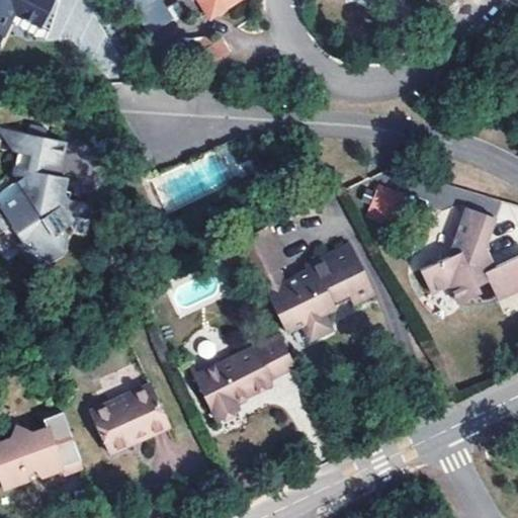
[(0,0),(0,41),(14,14),(41,26),(55,0),(0,0)]
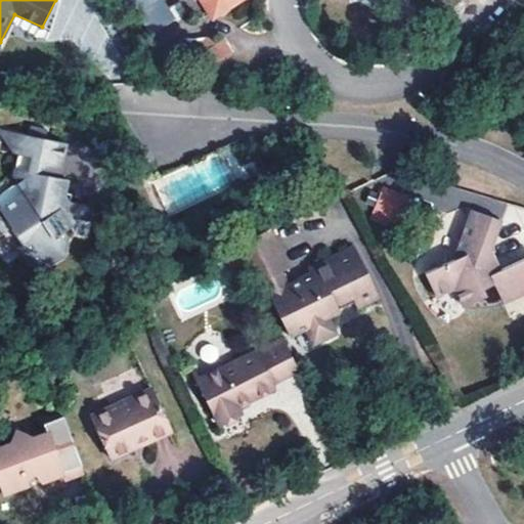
[(126,0),(134,11),(151,0),(199,0),(209,15),(219,16),(237,4),(238,0),(126,0)]
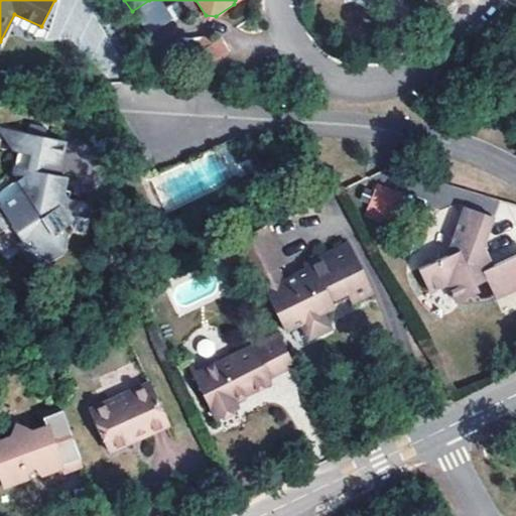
[(222,38),(196,54),(205,68),(230,50),(222,38)]
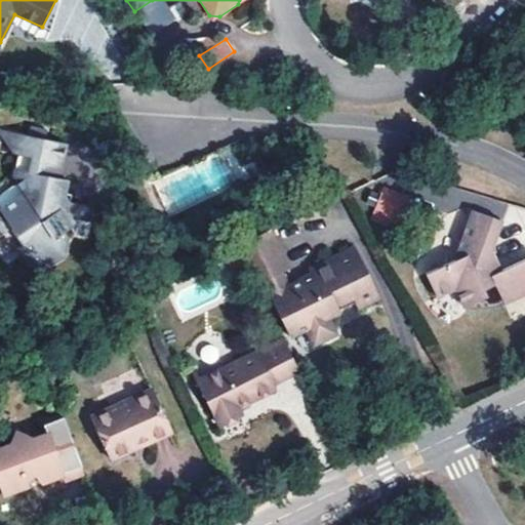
[(71,195),(64,194),(67,179),(57,177),(66,144),(44,138),(46,129),(30,126),(28,135),(16,133),(11,154),(17,155),(12,178),(24,195),(1,210),(0,208),(0,233),(4,234),(11,229),(23,245),(18,248),(29,264),(47,268),(65,256),(68,241),(63,232),(70,228),(73,234),(85,237),(91,206),(69,202),(71,195)]
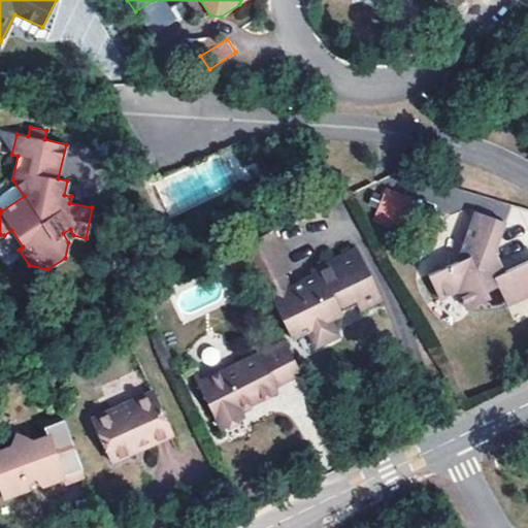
[(408,201),(384,192),(376,210),(400,221),(408,201)]
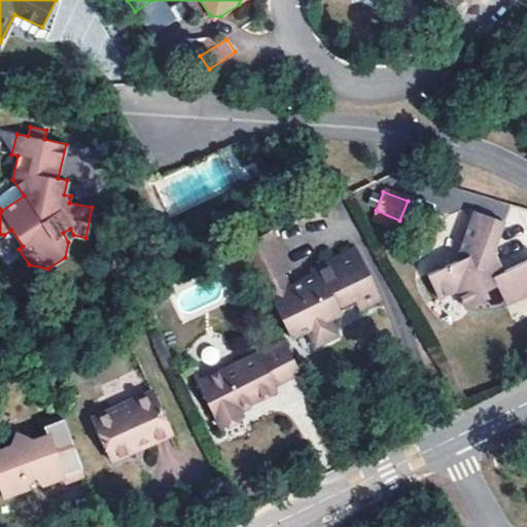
[(471,209),(458,251),(467,255),(464,264),(455,259),(425,276),(436,299),(456,290),(465,309),(488,299),(486,292),(495,288),(507,311),(526,301),(526,264),(501,276),(489,254),(500,219),(471,209)]
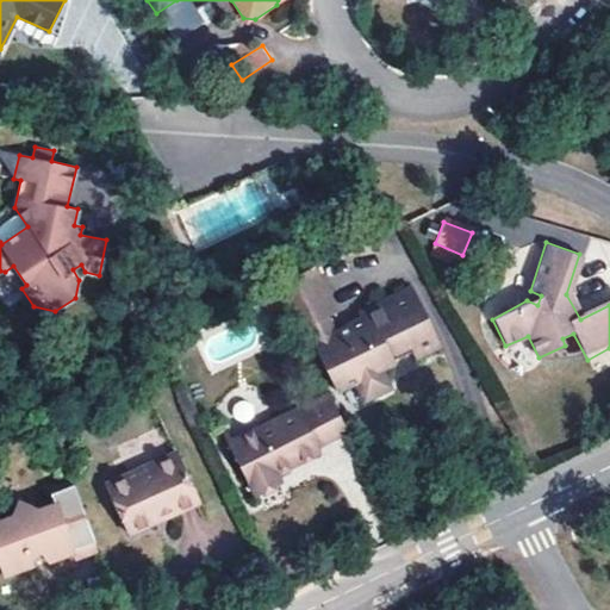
[(462,255),(435,243),(430,256),(458,267),(462,255)]
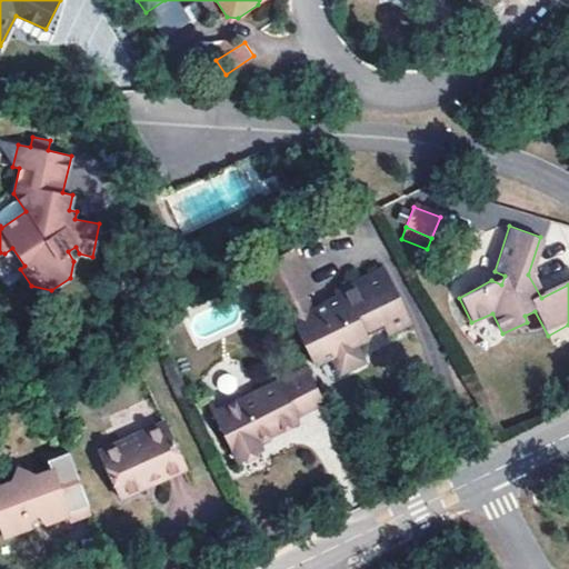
[(311,292),(292,250),(256,268),(277,309),(287,305),(295,321),(316,365),(332,357),(340,373),(366,362),(358,346),(369,340),(368,339),(366,333),(383,325),(386,330),(388,336),(410,325),(386,270),(333,295),(337,301),(327,306),(326,302),(310,309),(303,296),(311,292)]
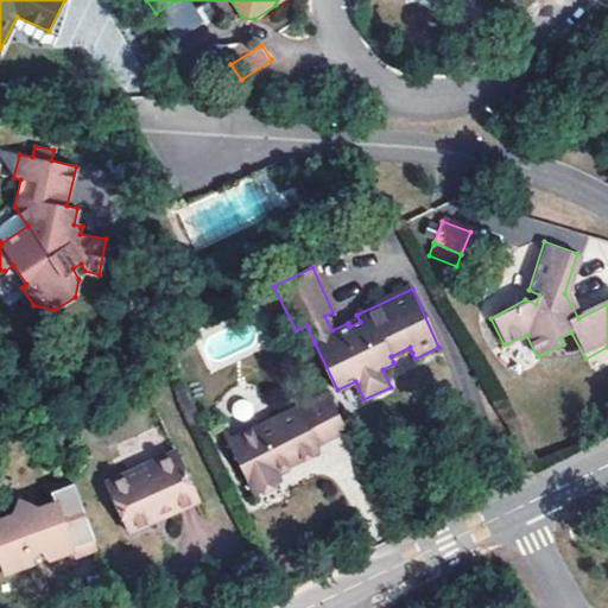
[(539,295),(529,290),(525,299),(536,304),(539,295)]
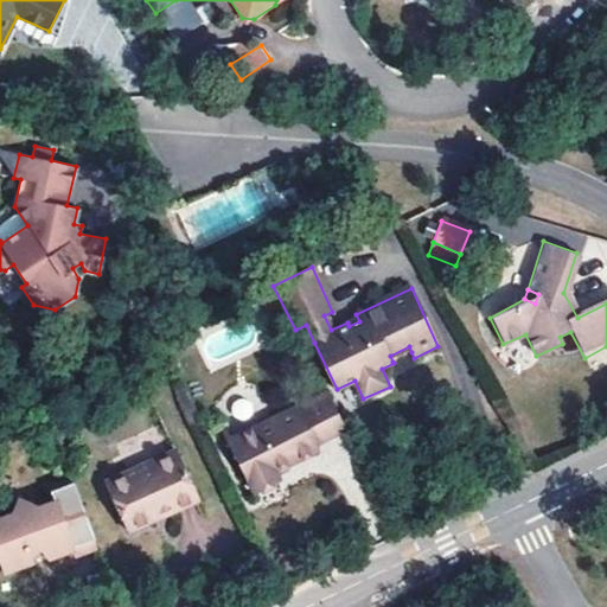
[(295,330),(305,349),(314,343),(306,325),(295,330)]
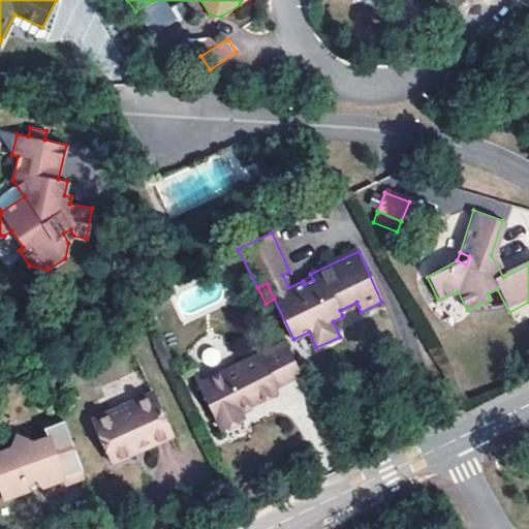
[(448,319),(467,310),(458,291),(438,300),(448,319)]
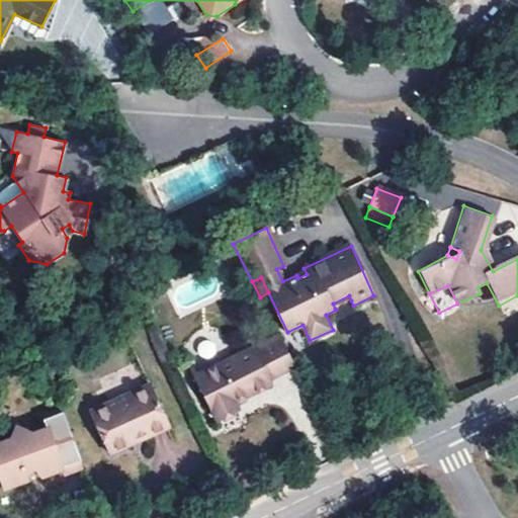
[(335,309),(351,300),(349,295),(333,304),(335,309)]
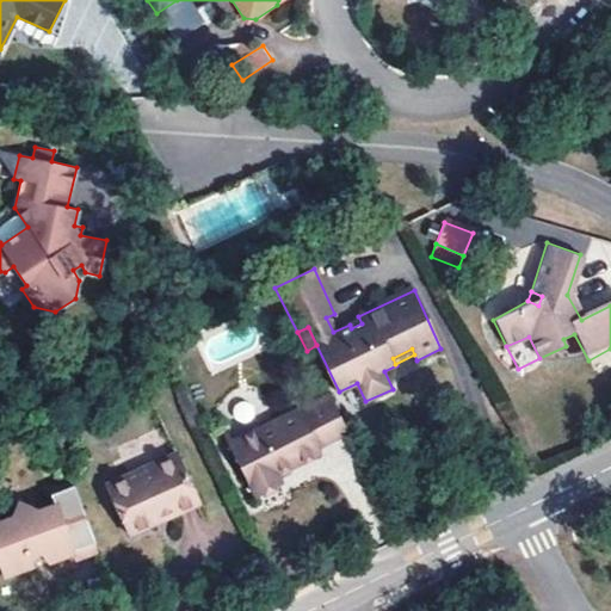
[(297,408),(300,413),(302,417),(332,402),(328,394),(297,408)]
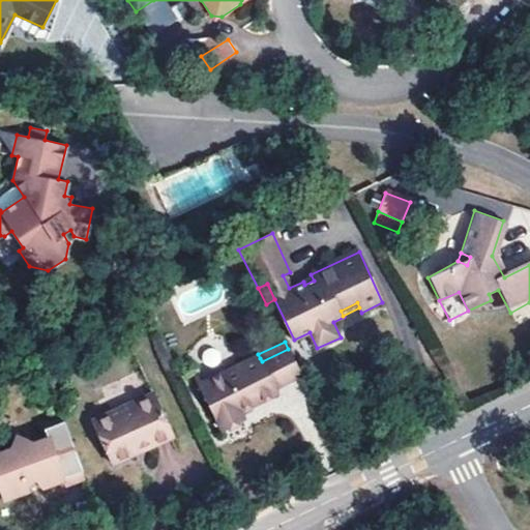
[(262,361),(260,358),(201,387),(224,431),(244,420),(242,414),(277,395),(275,388),(301,375),(288,349),(262,361)]
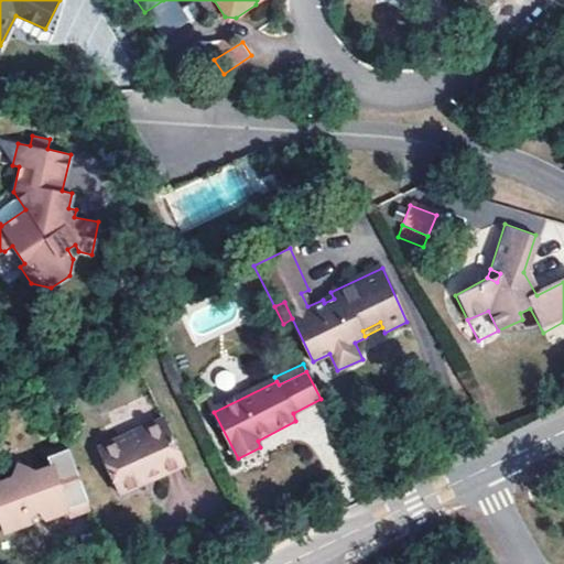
[(164,420),(100,448),(119,495),(144,484),(143,479),(160,472),(162,477),(184,467),(164,420)]
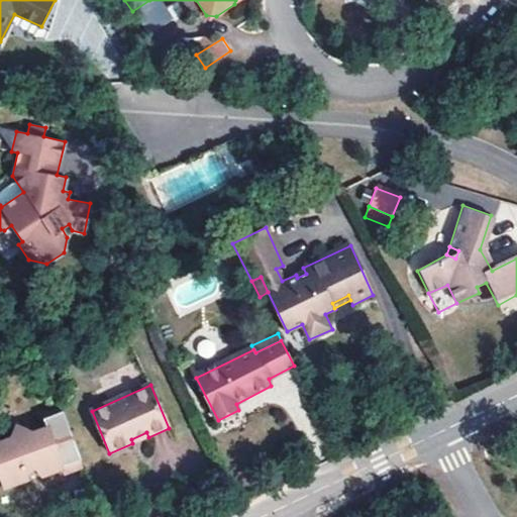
[(84,469),(62,410),(43,416),(47,426),(33,431),(17,424),(10,438),(0,441),(0,478),(4,489),(26,481),(25,478),(31,473),(36,468),(41,476),(42,477),(63,470),(65,476),(84,469)]
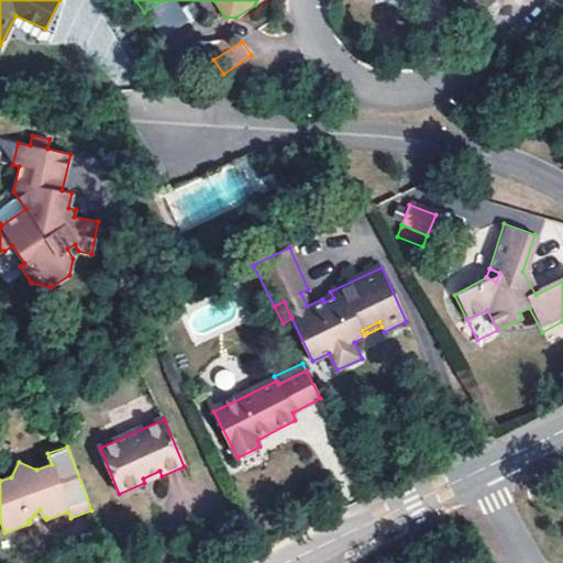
[(144,483),(162,476),(159,471),(143,478),(144,483)]
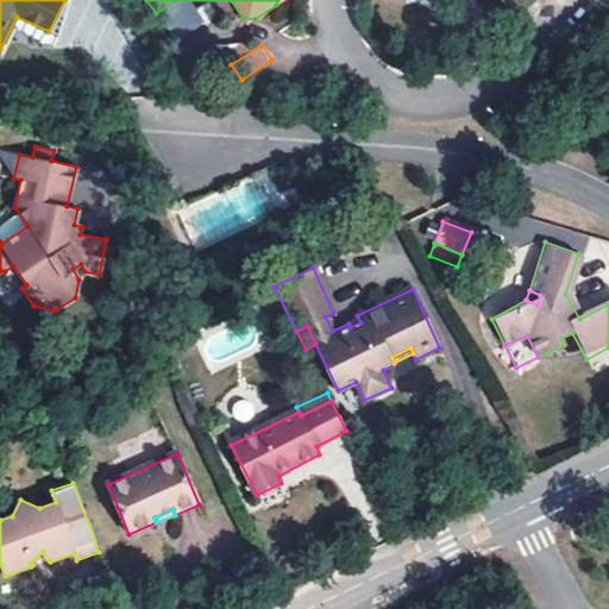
[(30,563),(31,566),(49,560),(43,551),(37,557),(30,563)]
